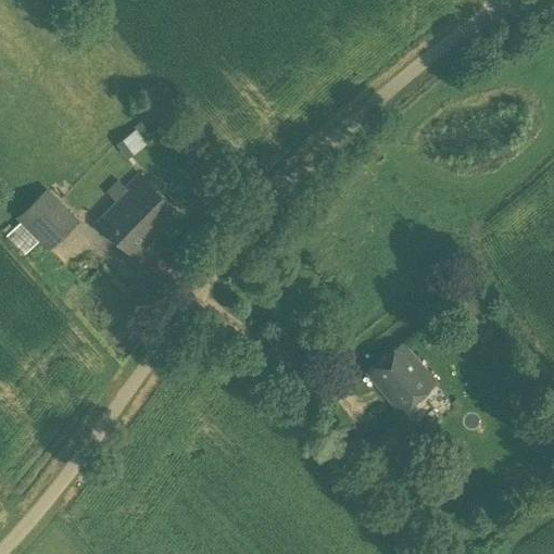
[(137,129),(118,143),(130,158),(149,142),(137,129)]
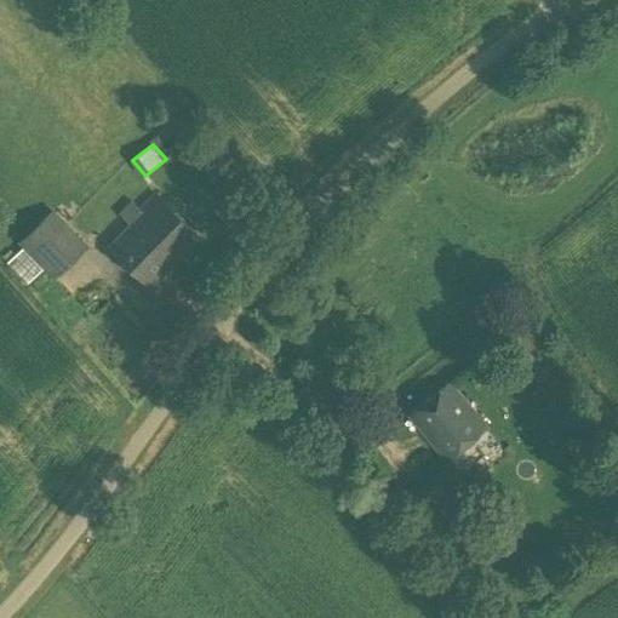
[(200,240),(158,196),(141,212),(135,205),(125,216),(135,225),(114,246),(153,286),(200,240)]
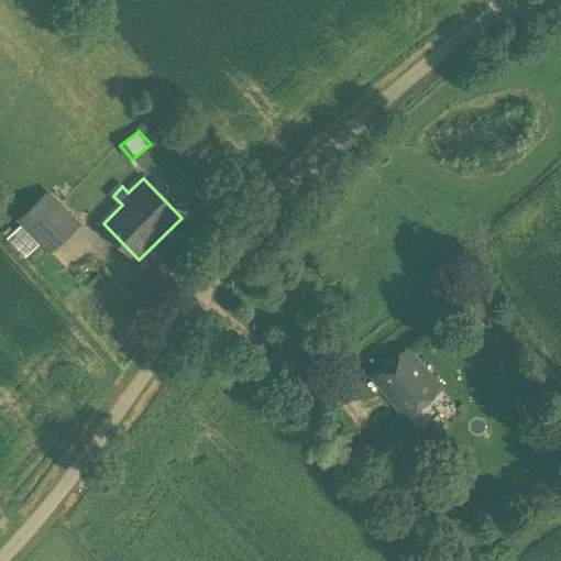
[(51,255),(81,224),(48,191),(18,222),(51,255)]
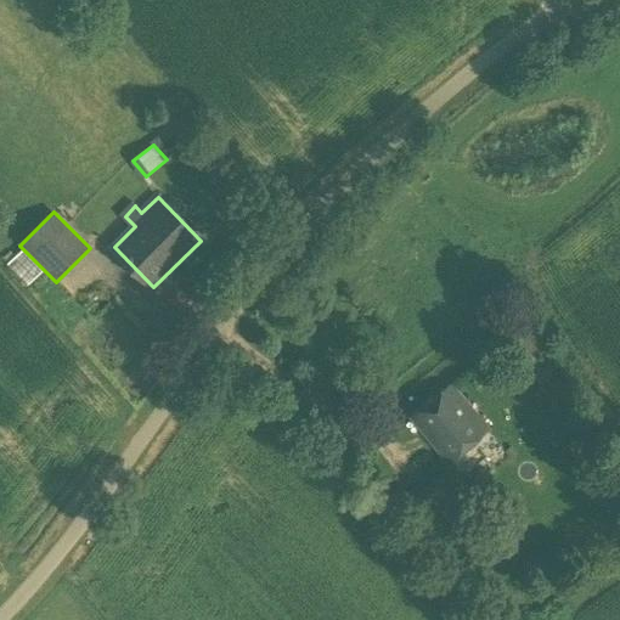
[(449,462),(490,428),(455,385),(413,420),(449,462)]
